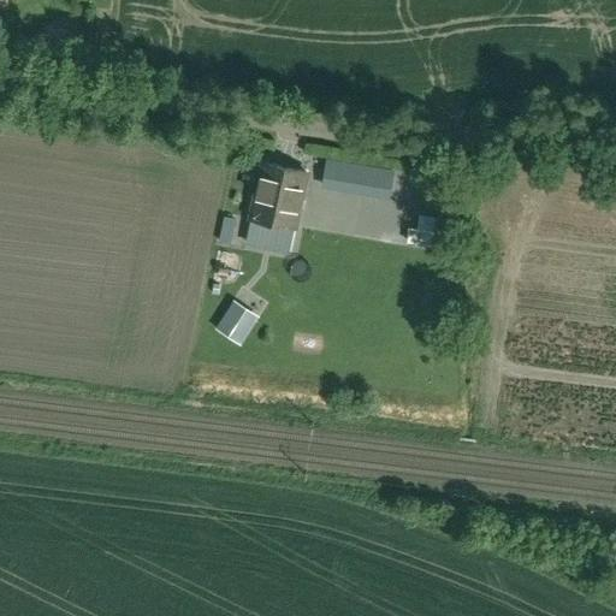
[(295,237),(307,170),(256,161),(244,227),(295,237)]
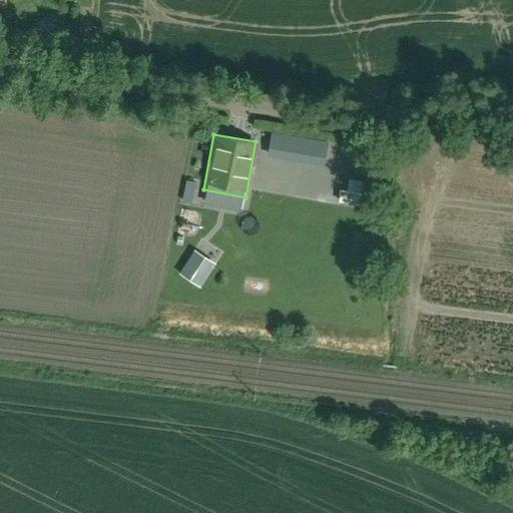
[(342,190),(341,204),(374,208),(377,182),(351,179),(349,191),(342,190)]
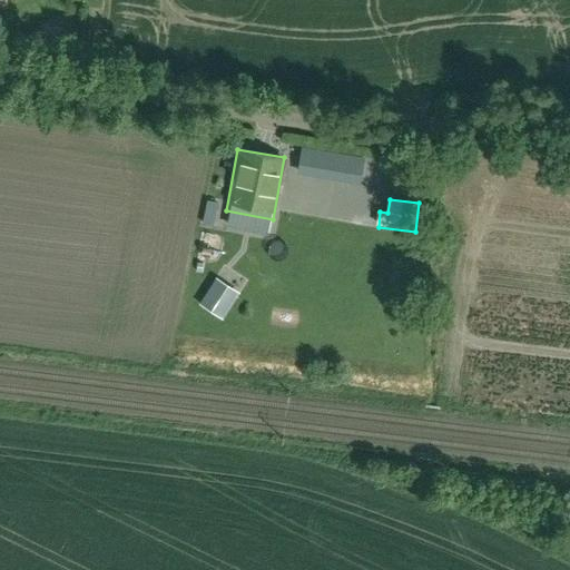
[(207,200),(205,225),(216,226),(217,202),(207,200)]
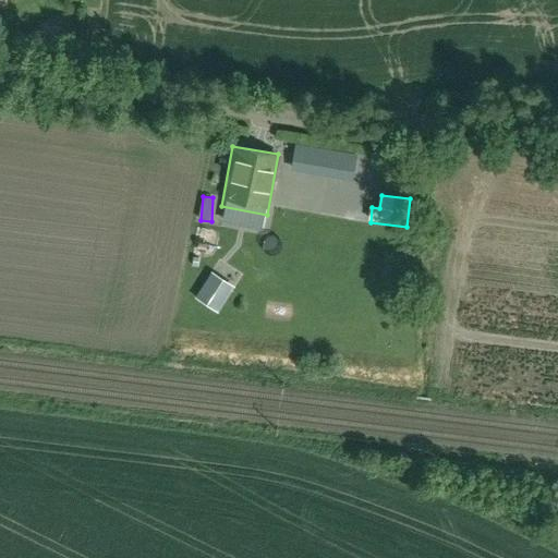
[(196,298),(220,313),(237,287),(214,271),(196,298)]
